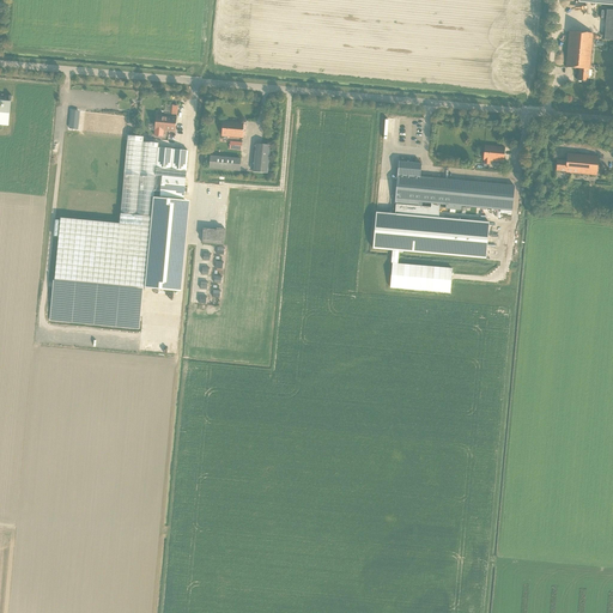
[(589,70),(593,34),(569,32),(566,68),(580,70),(578,76),(577,76),(577,82),(588,82),(589,70)]
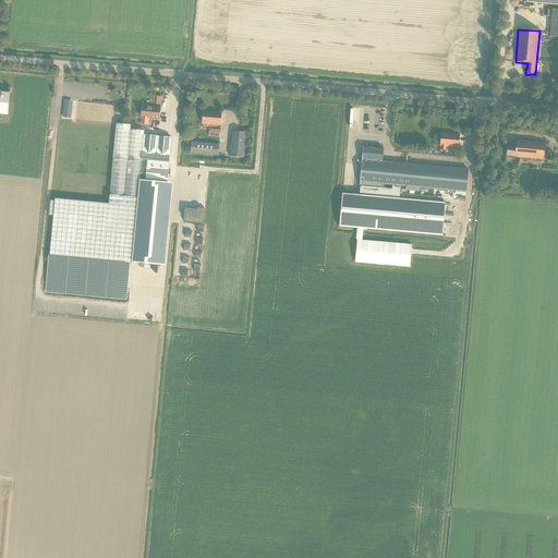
[(170,106),(171,91),(161,89),(161,105),(170,106)]
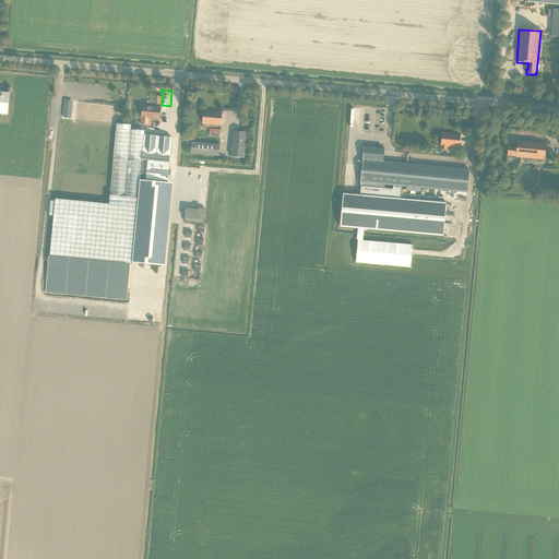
[(10,93),(0,92),(0,114),(8,115),(10,93)]
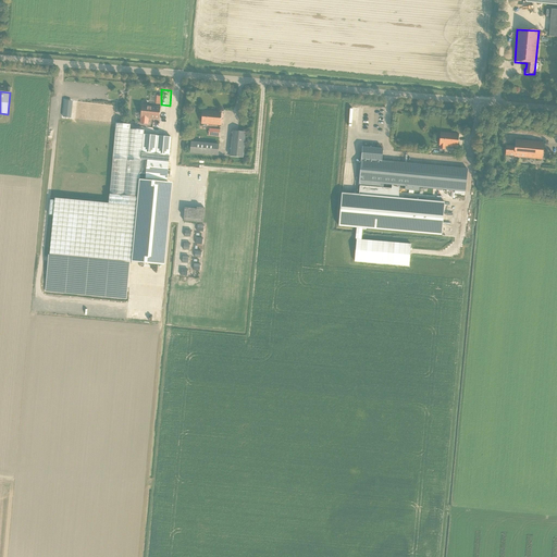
[(141,119),(140,123),(148,124),(149,119),(160,120),(161,107),(143,104),(141,119)]
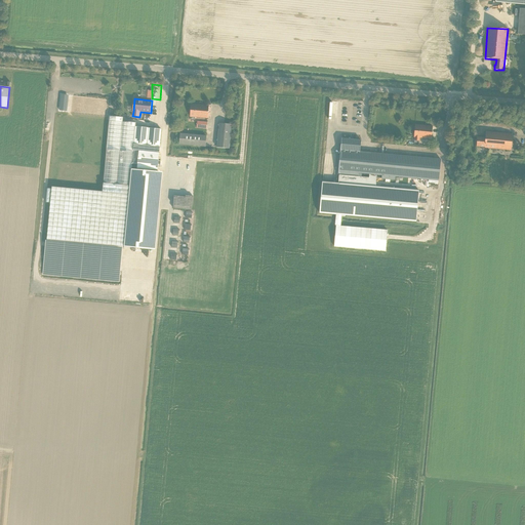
[(190,117),(208,118),(209,106),(192,105),(190,117)]
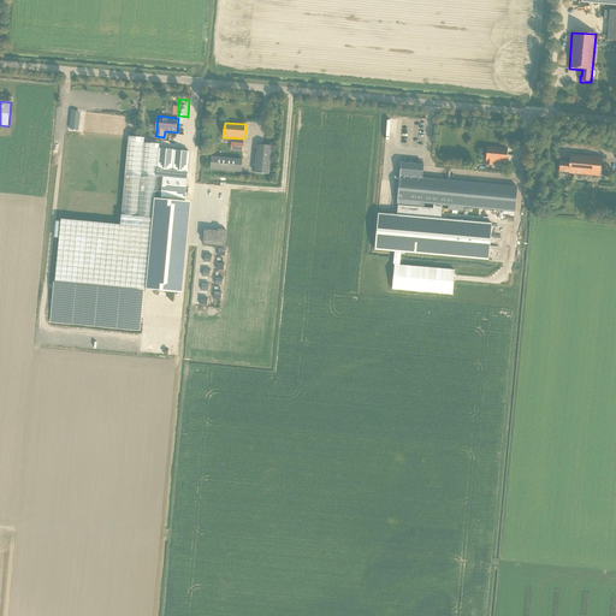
[(188,172),(190,152),(159,148),(159,144),(144,142),(144,137),(129,136),(120,225),(61,219),(55,280),(176,291),(187,172),(188,172)]
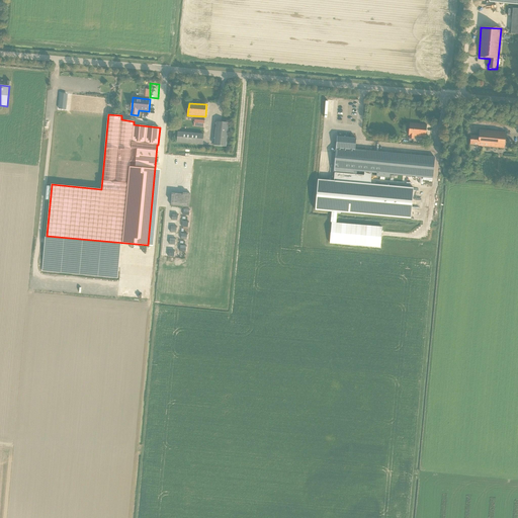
[(214,146),(227,147),(229,122),(217,121),(214,146)]
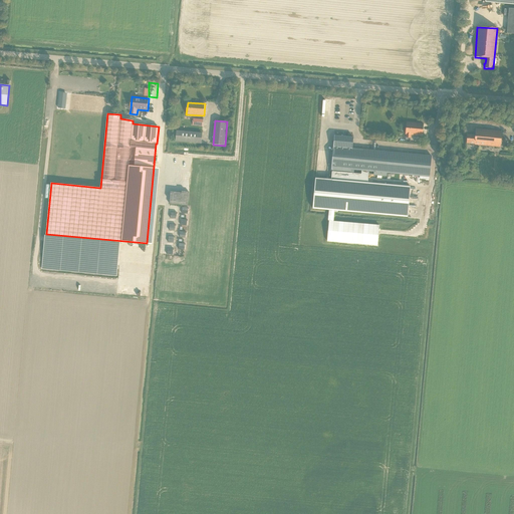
[(408,137),(411,137),(411,134),(423,136),(424,122),(408,121),(408,134),(408,137)]
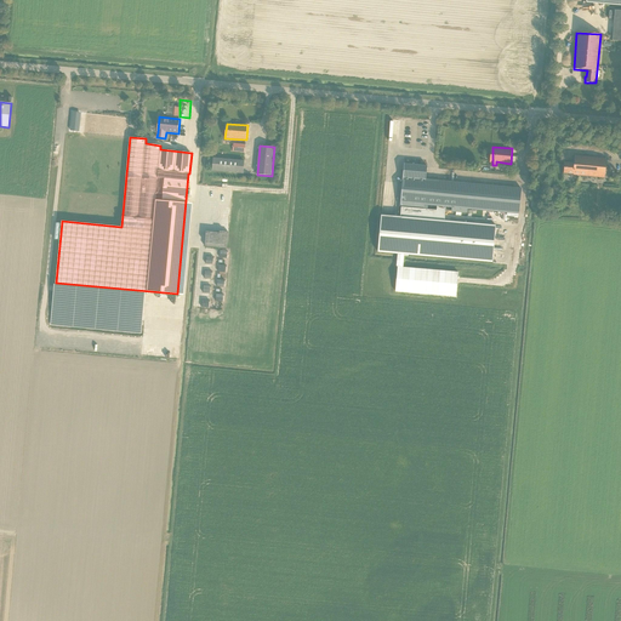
[(573,175),(604,178),(605,159),(575,157),(574,164),(564,163),(564,174),(573,174),(573,175)]
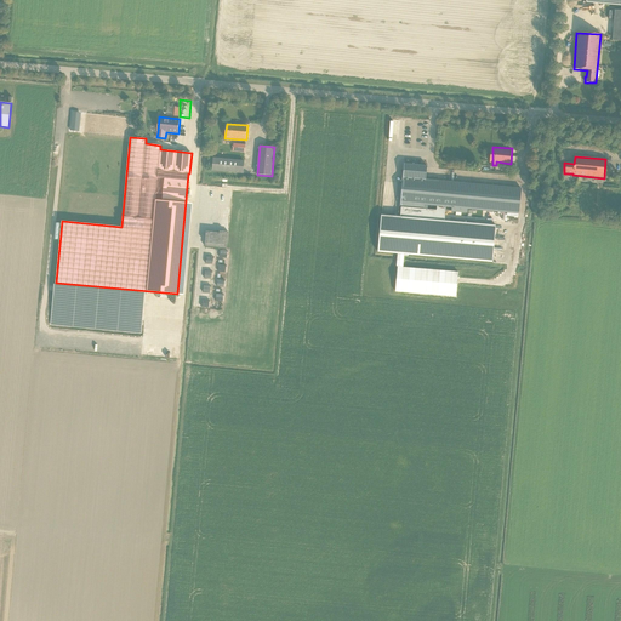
[(212,171),(244,174),(245,160),(214,158),(212,171)]
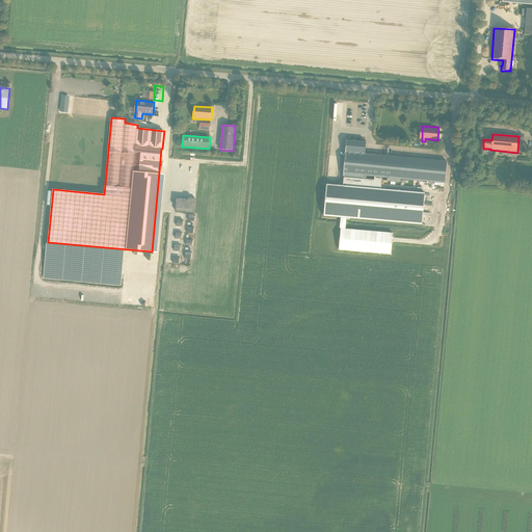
[(343,186),(326,184),(324,216),(422,224),(425,193),(380,189),(381,177),(388,178),(387,181),(400,183),(400,179),(439,183),(437,187),(444,187),(447,161),(365,154),(366,142),(346,140),(343,178),(344,178),(343,186)]
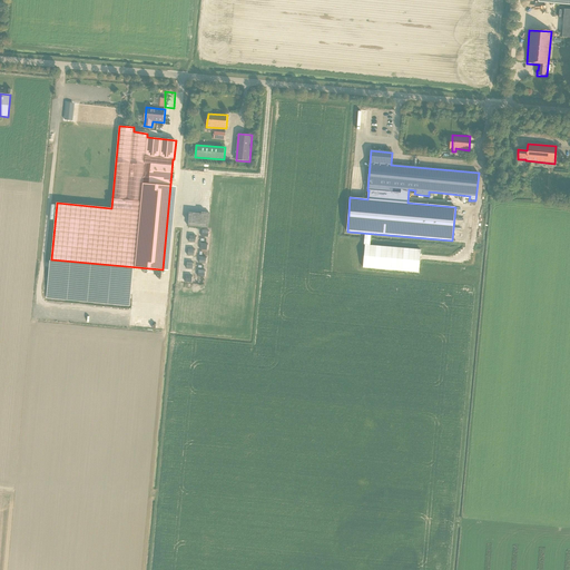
[(365,245),(363,266),(419,271),(421,249),(365,245)]
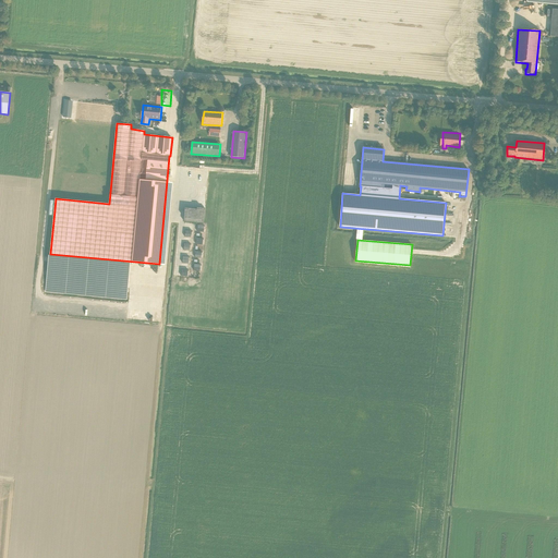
[(143,283),(162,286),(164,277),(149,276),(149,277),(144,276),(143,283)]
